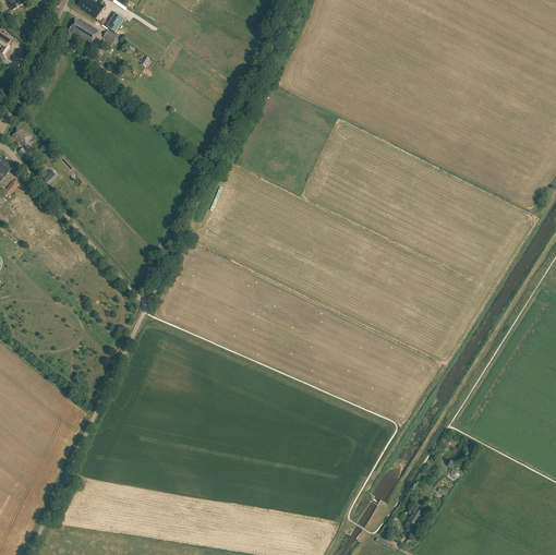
[(77,0),(76,1),(82,5),(81,7),(95,16),(104,4),(98,0),(77,0)]
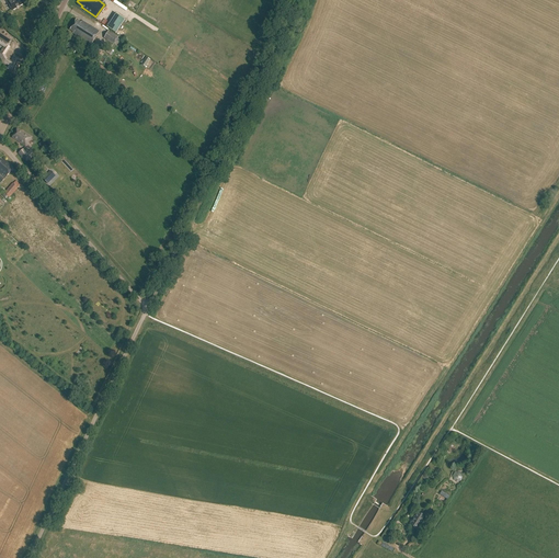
[(104,24),(113,31),(123,16),(113,10),(104,24)]
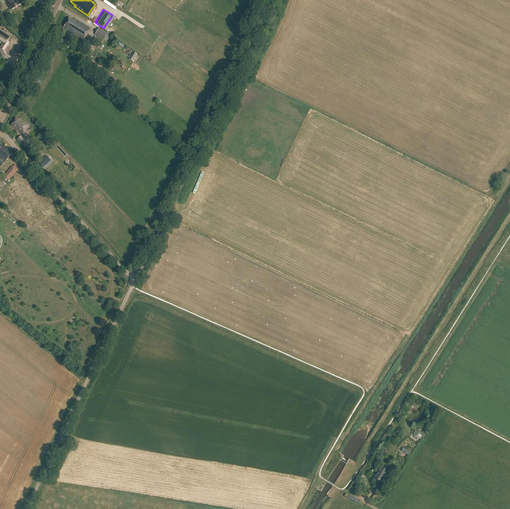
[(74,19),(68,16),(63,24),(65,26),(64,27),(68,29),(67,30),(81,39),(89,27),(74,18),(74,19)]
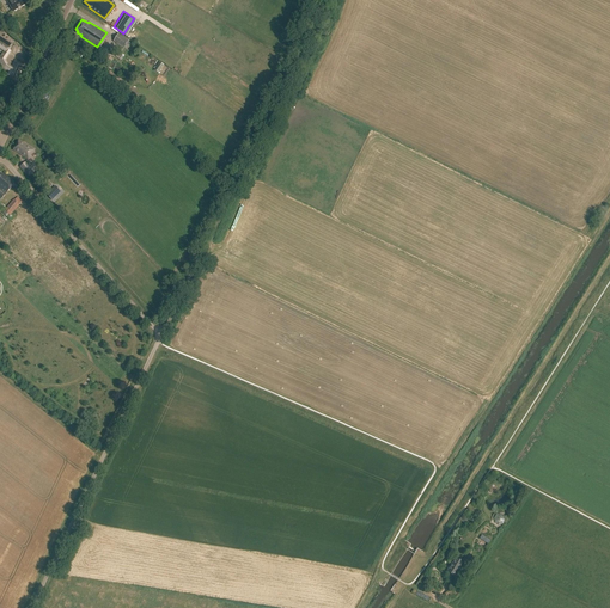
[(110,40),(120,45),(124,38),(115,31),(110,40)]
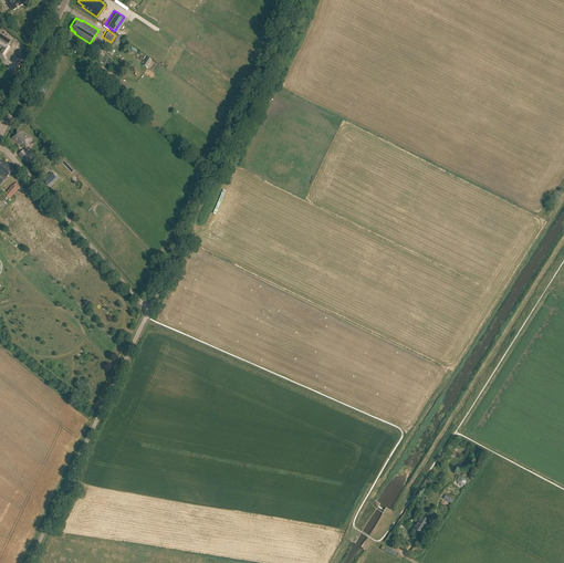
[(0,43),(1,44),(0,45),(0,59),(7,63),(4,68),(11,71),(13,65),(16,66),(20,55),(11,51),(8,58),(4,55),(2,51),(9,42),(7,41),(9,38),(0,31),(0,43)]
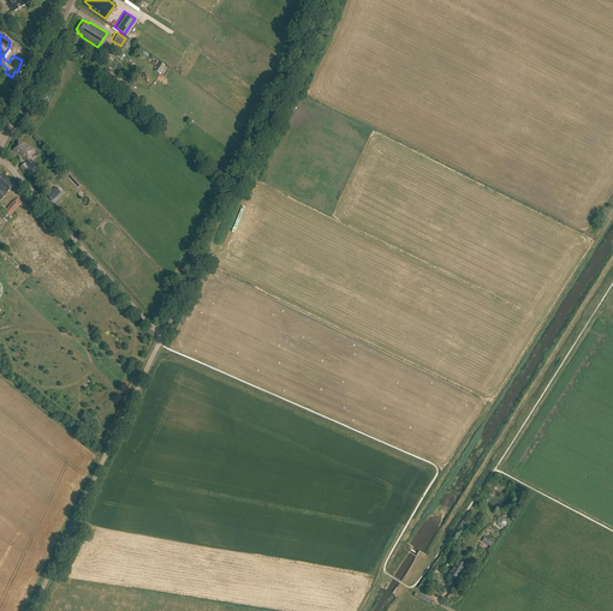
[(70,49),(75,54),(79,48),(75,43),(70,49)]
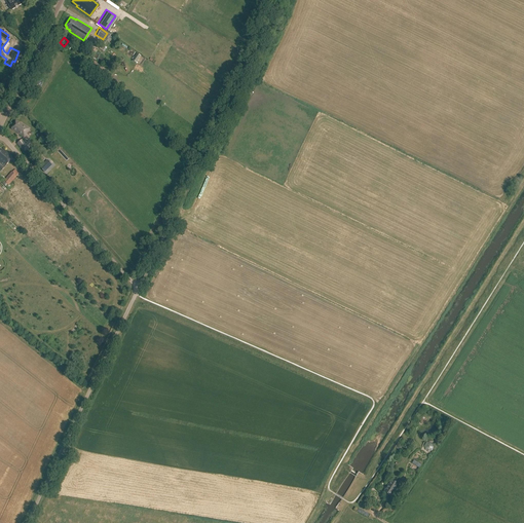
[(8,125),(22,134),(27,125),(12,117),(8,125)]
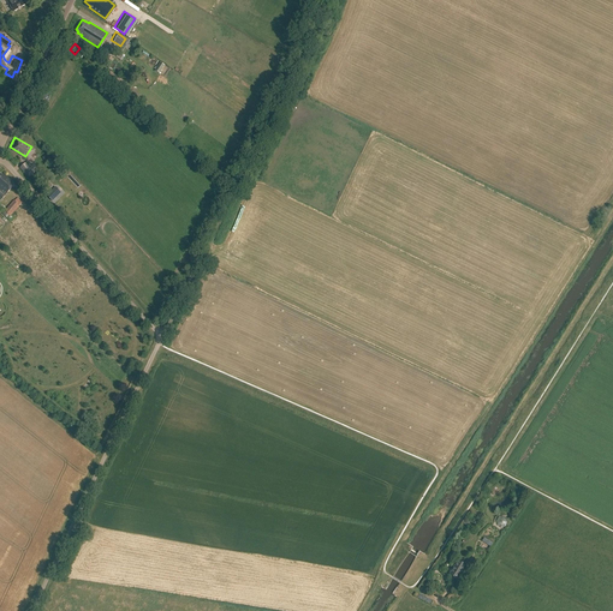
[(17,163),(25,173),(34,166),(30,161),(27,163),(22,159),(17,163)]
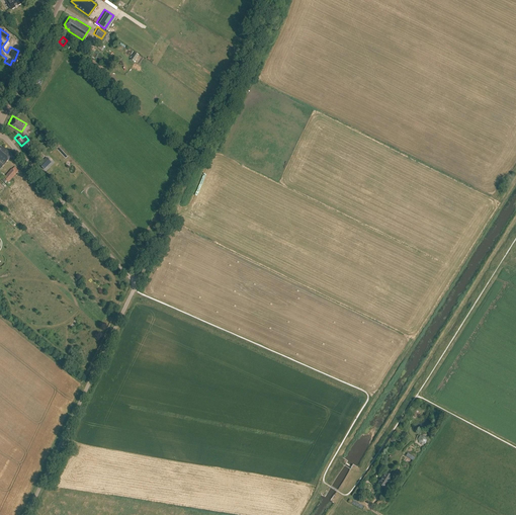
[(11,153),(2,146),(1,147),(0,146),(0,159),(3,162),(11,153)]
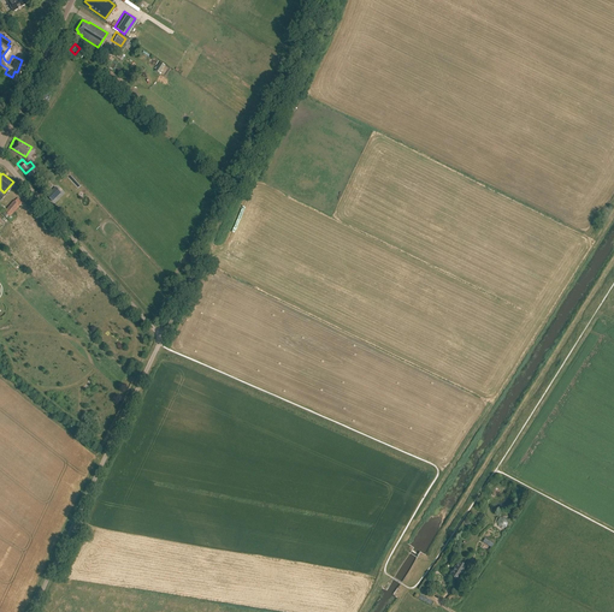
[(51,190),(55,196),(63,189),(58,183),(51,190)]
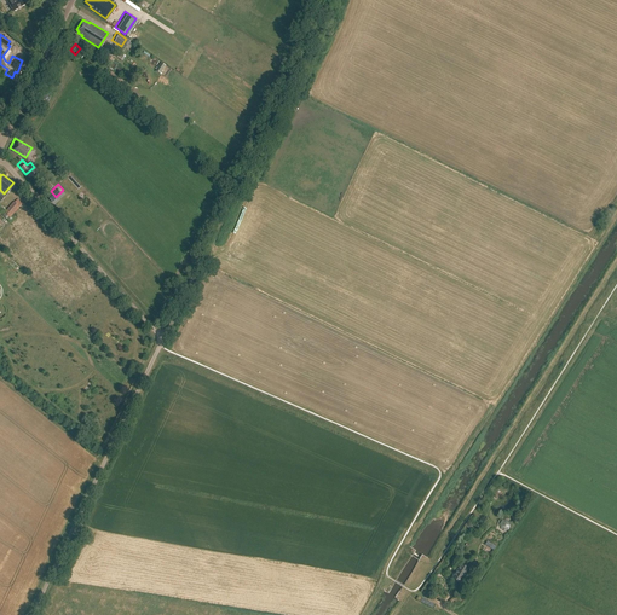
[(16,196),(3,212),(7,216),(21,201),(16,196)]
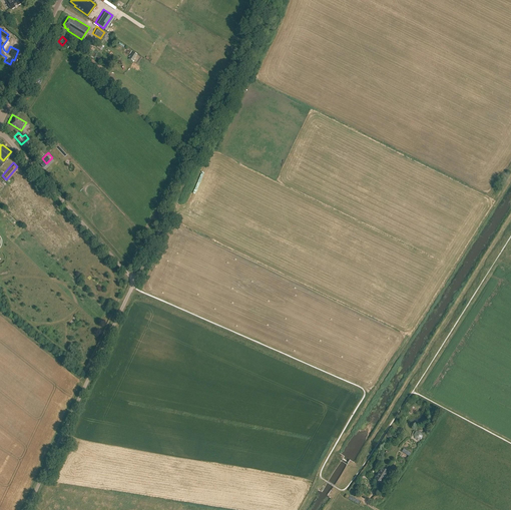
[(413,401),(407,404),(408,406),(409,410),(413,409),(415,408),(416,407),(418,406),(418,402),(414,403),(413,401)]
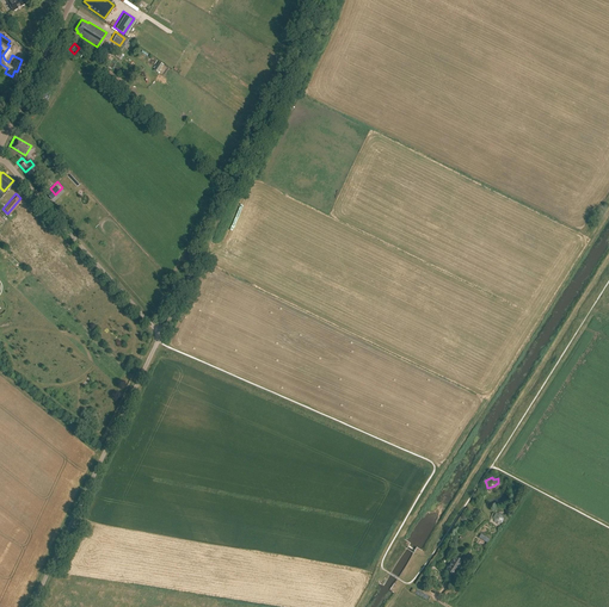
[(491,513),(488,516),(497,522),(500,519),(491,513)]
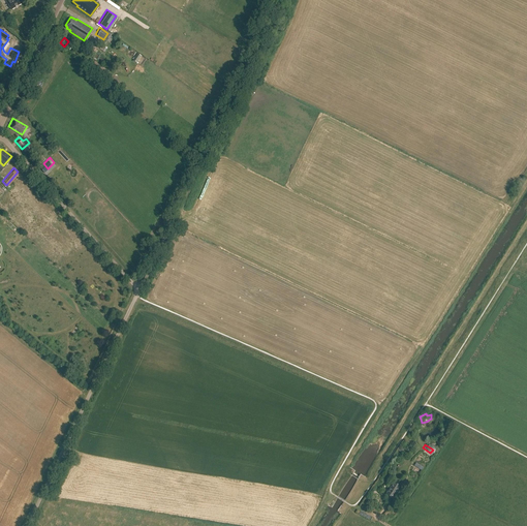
[(385,489),(385,490),(384,492),(392,497),(400,486),(392,481),(388,488),(386,488),(385,489)]
